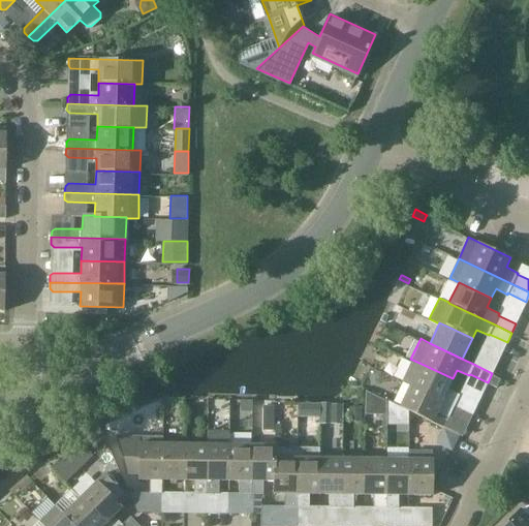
[(473,364),(492,373),(496,364),(477,354),(473,364)]
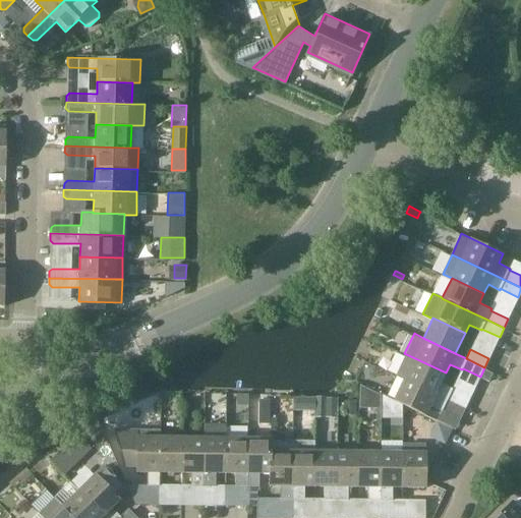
[(394,375),(403,379),(404,378),(448,398),(466,407),(470,398),(452,389),(453,387),(442,382),(446,372),(404,353),(394,375)]
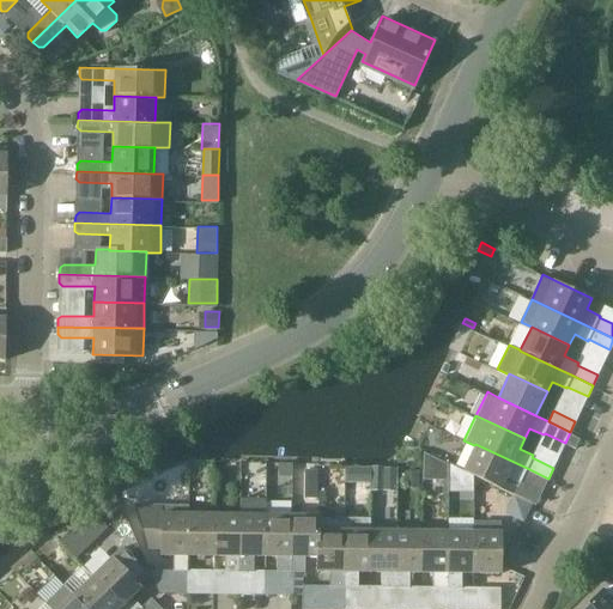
[(474,445),(463,468),(502,487),(508,475),(521,481),(521,479),(527,468),(475,444),(474,445)]
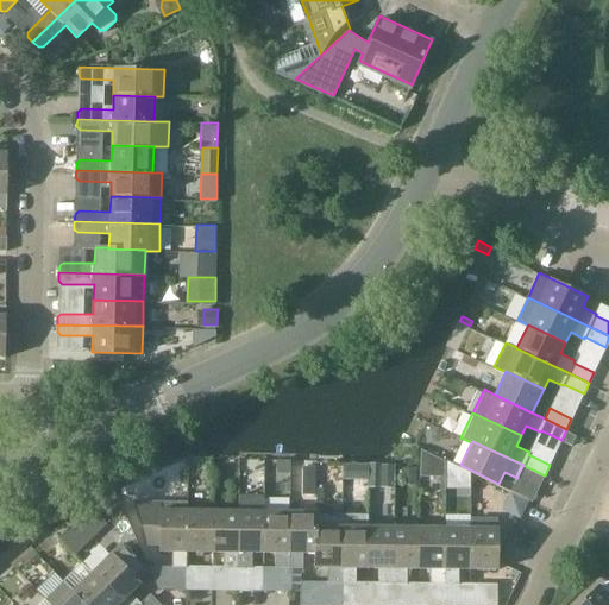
[(289,459),(278,459),(278,471),(283,471),(289,465),(289,459)]
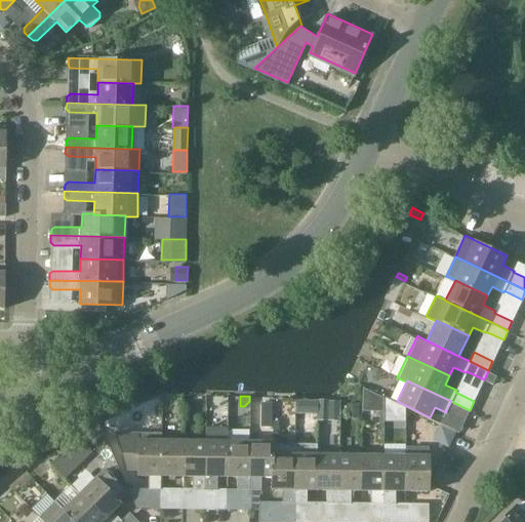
[(385,411),(384,419),(405,420),(405,406),(385,396),(385,411)]
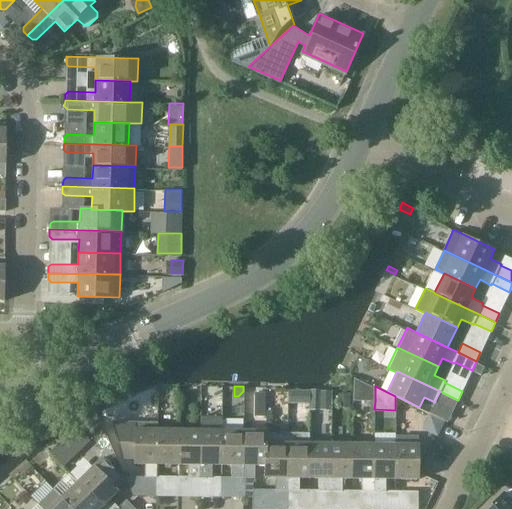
[(310,389),(310,398),(320,398),(320,389),(310,388),(310,389)]
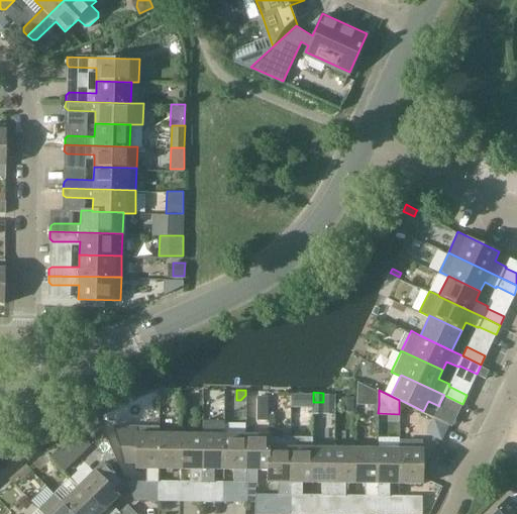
[(313,406),(313,402),(313,393),(292,393),(292,406),(313,406)]
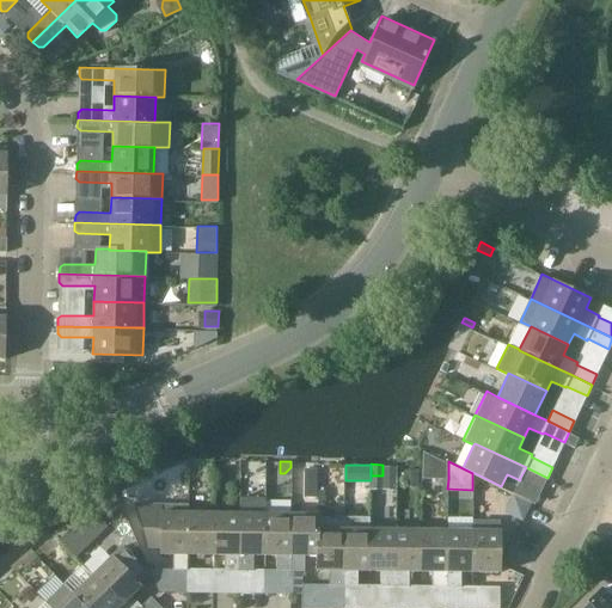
[(317,481),(318,467),(305,467),(305,481),(317,481)]
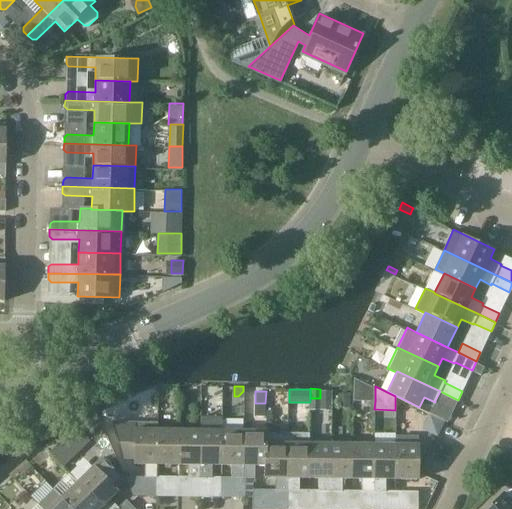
[(458,400),(440,391),(435,400),(453,409),(458,400)]
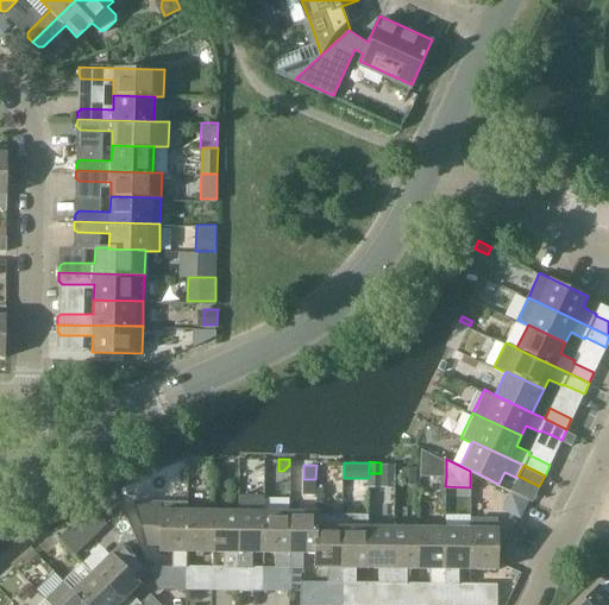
[(416,466),(402,466),(402,481),(416,481),(416,466)]
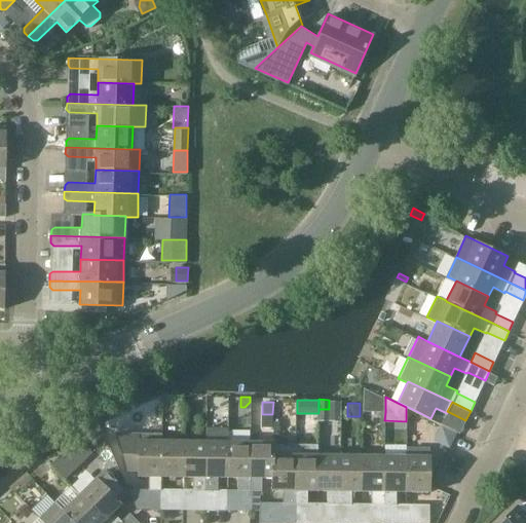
[(456,431),(442,423),(437,435),(439,441),(449,446),(456,431)]
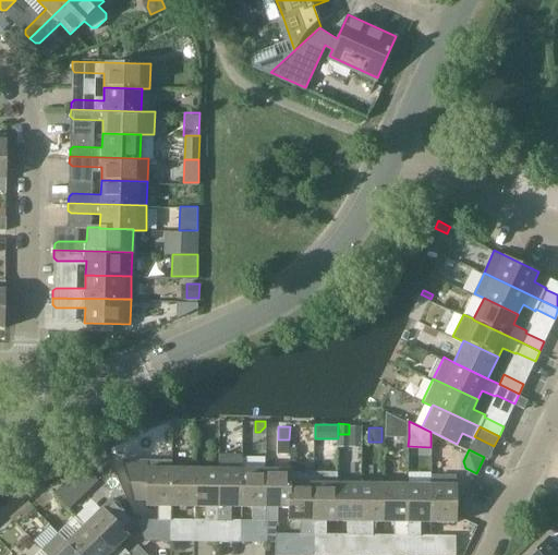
[(219,454),(219,467),(218,540),(229,540),(229,520),(231,520),(231,505),(242,506),(242,467),(242,454),(219,454)]
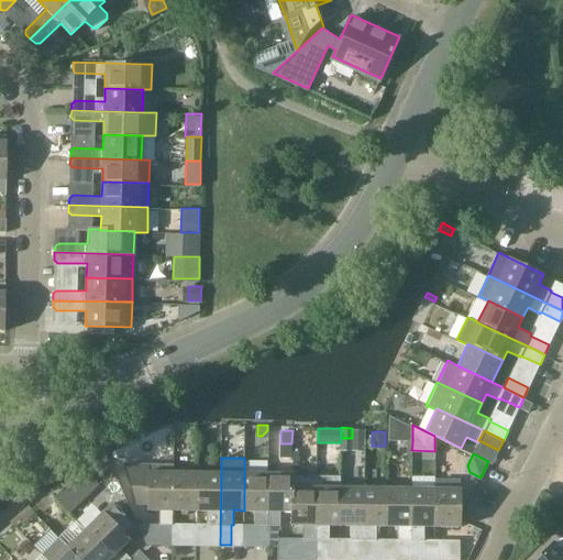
[(173,471),(174,471),(174,463),(124,462),(136,503),(148,503),(147,509),(159,509),(159,524),(162,524),(162,545),(172,545),(173,523),(173,509),(173,471)]
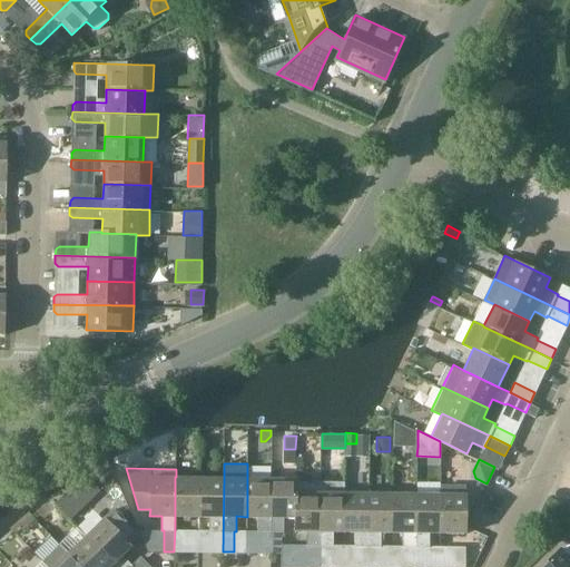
[(199,477),(176,477),(175,477),(175,516),(199,516),(199,477)]
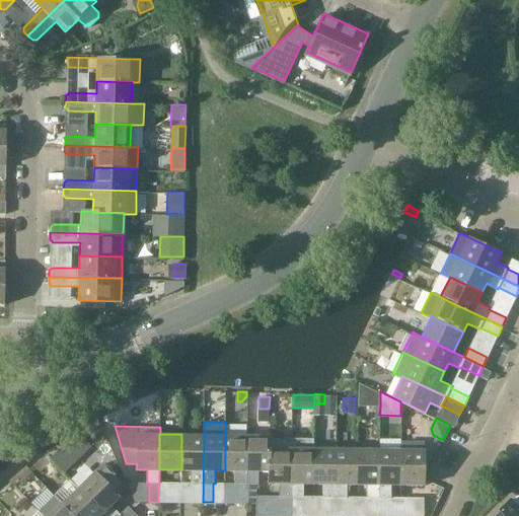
[(203,502),(204,434),(181,434),(181,469),(191,469),(191,483),(193,484),(193,502),(203,502)]
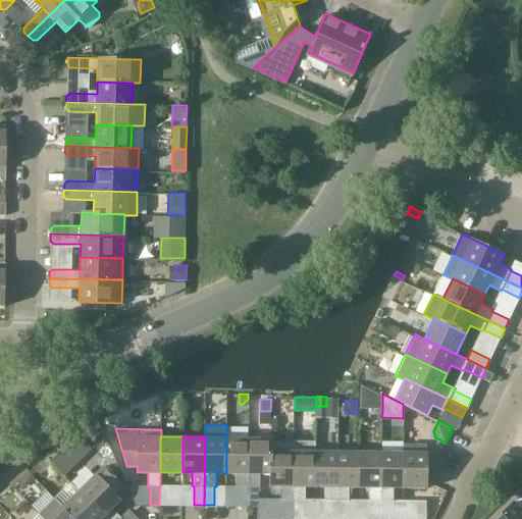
[(238,506),(248,506),(249,437),(226,436),(226,473),(237,473),(237,485),(238,485),(238,506)]
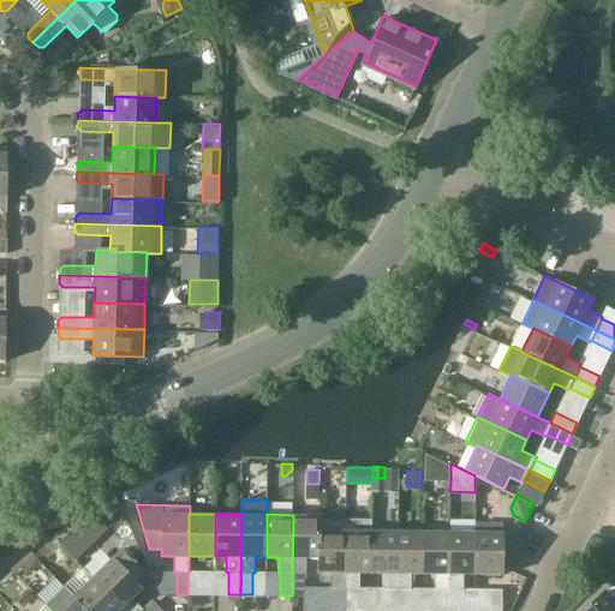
[(321,515),(293,515),(292,595),(304,595),(304,573),(306,573),(306,557),(318,557),(320,557),(320,529),(321,516),(321,515)]
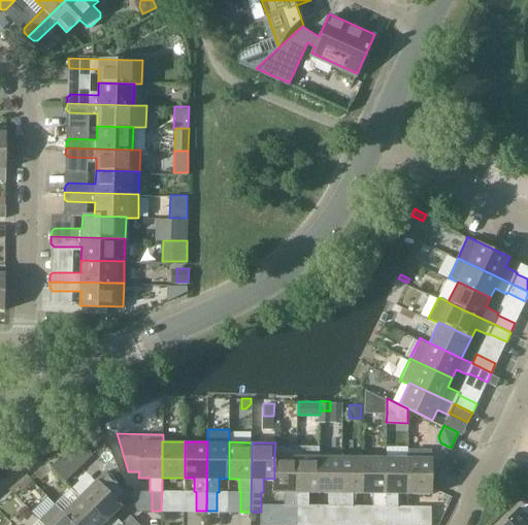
[(286,524),(296,524),(297,444),(275,444),(274,455),(274,479),(273,479),(273,491),(285,491),(285,504),(286,504),(286,524)]
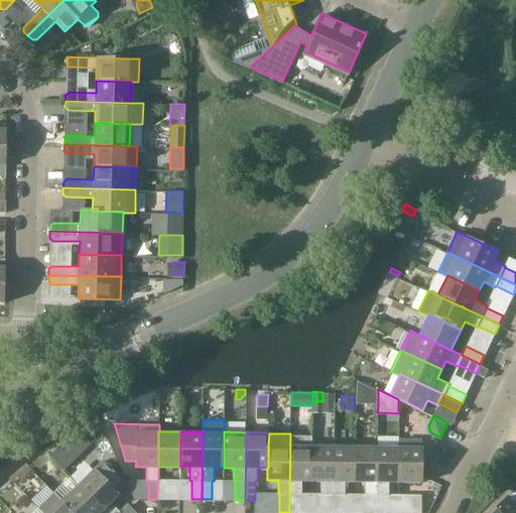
[(311,480),(312,444),(312,434),(290,433),(289,512),(299,512),(299,493),(301,493),(302,480),(311,480)]
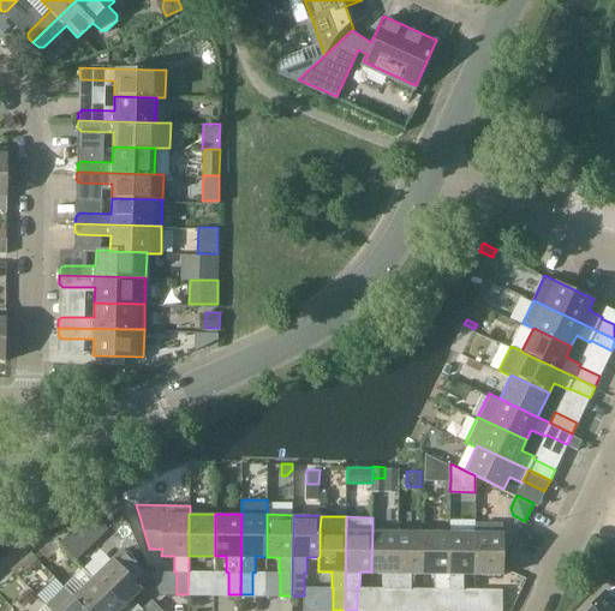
[(476,522),(475,531),(475,573),(502,574),(503,522),(476,522)]
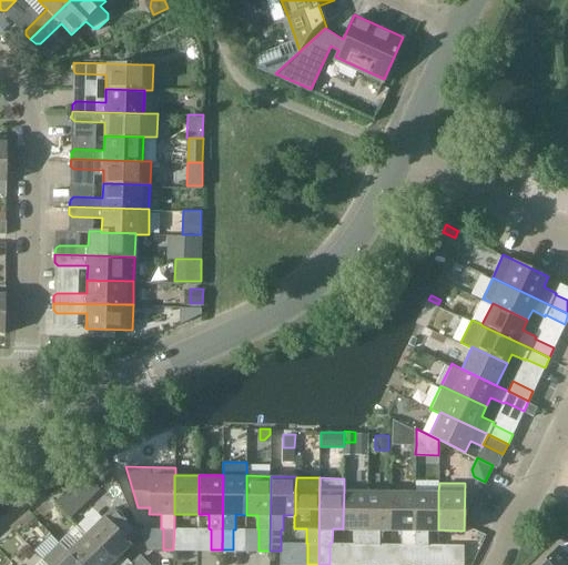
[(355,564),(366,564),(367,491),(344,490),(343,528),(354,530),(354,544),(356,544),(355,564)]
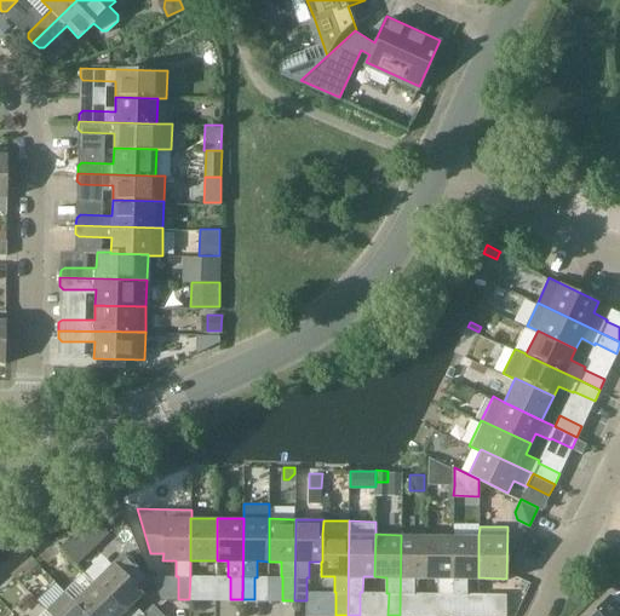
[(414,577),(426,577),(428,535),(401,535),(400,615),(412,615),(413,593),(414,593),(414,577)]
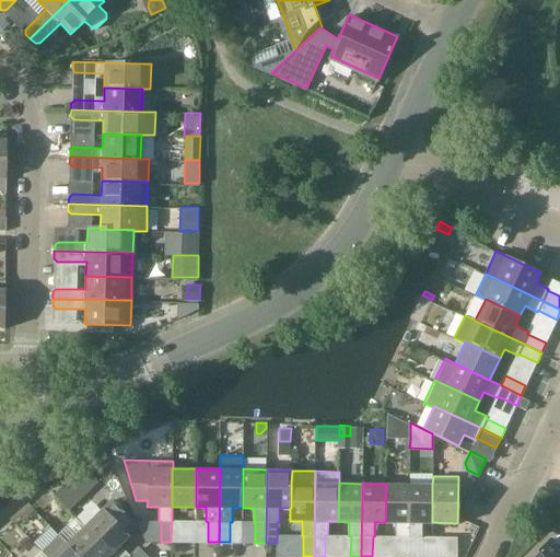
[(385,522),(409,522),(409,484),(386,484),(385,522)]
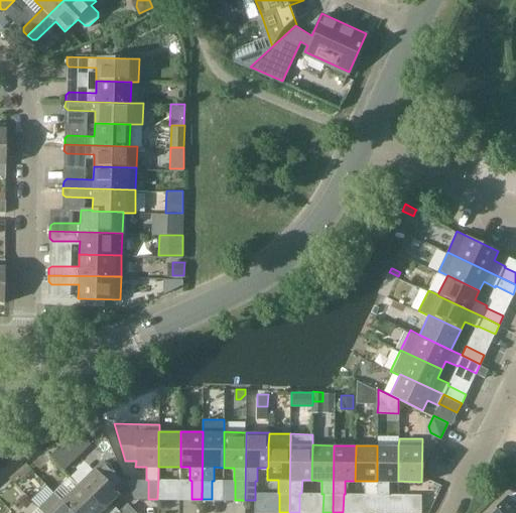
[(377,493),(376,512),(386,512),(387,494),(388,494),(388,481),(398,481),(398,445),(377,445),(377,481),(377,493)]
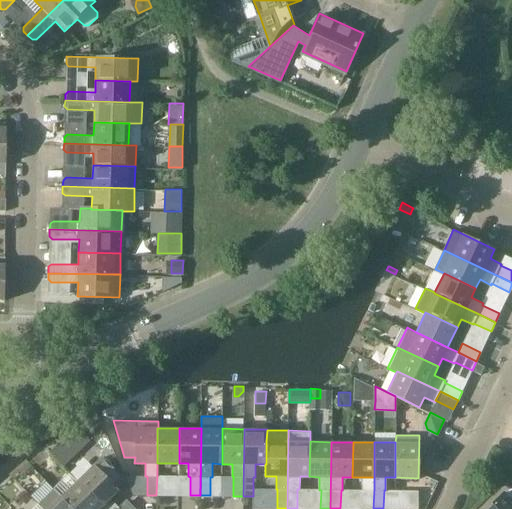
[(94,465),(78,480),(106,508),(118,508),(119,507),(110,498),(118,490),(115,487),(122,481),(122,476),(103,456),(94,465)]
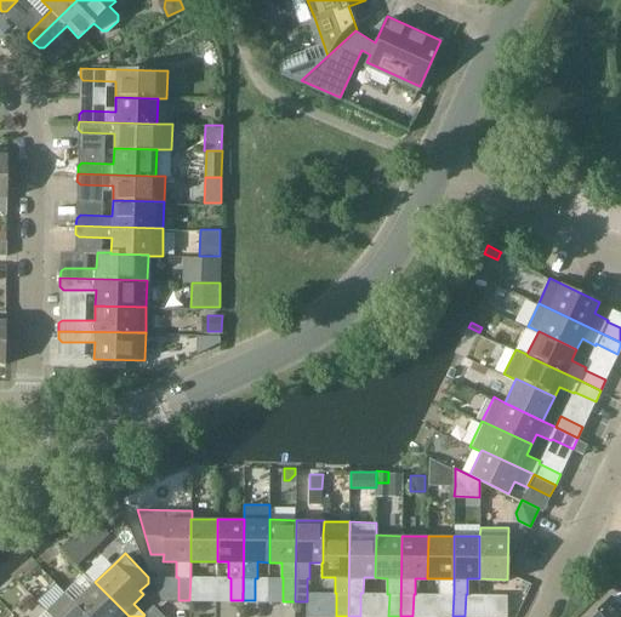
[(191,576),(189,600),(203,600),(203,576),(191,576)]
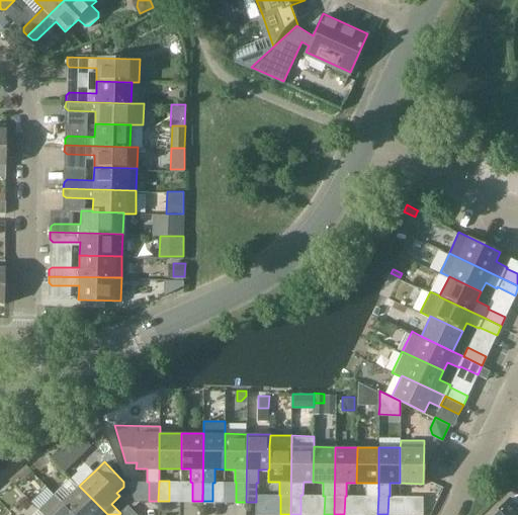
[(107,514),(79,486),(63,502),(75,514),(107,514)]
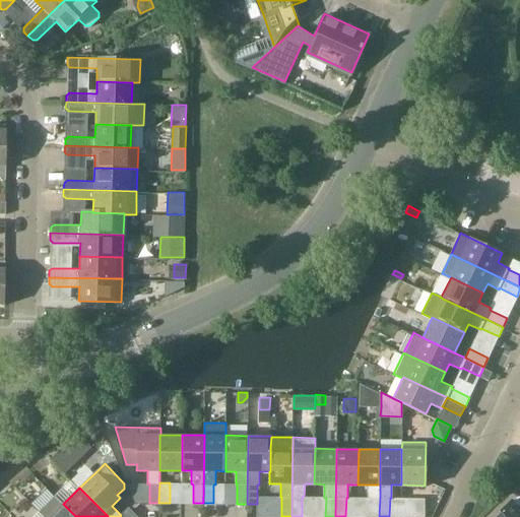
[(41,512),(45,516),(75,516),(63,504),(55,497),(41,512)]
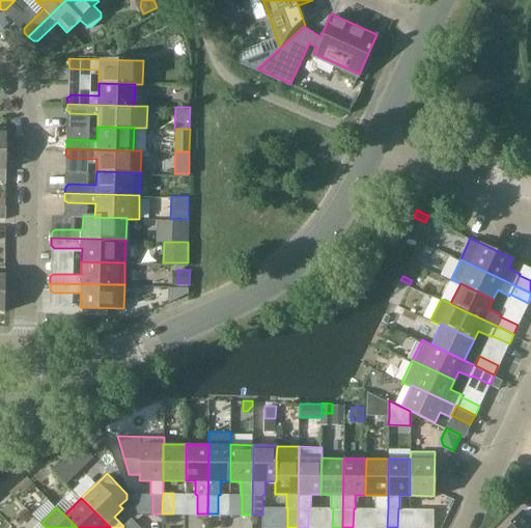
[(378,527),(380,527),(387,527),(388,507),(378,507),(378,527)]
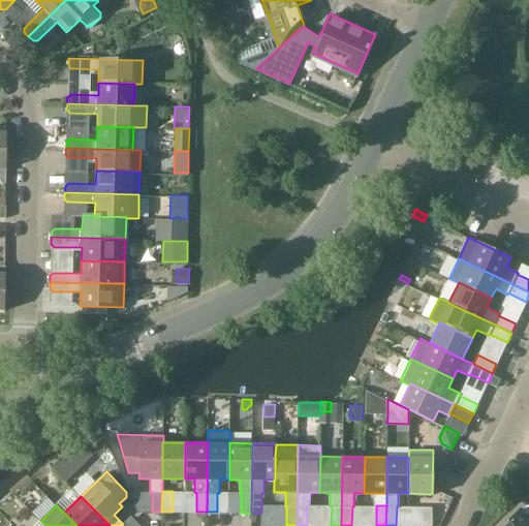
[(421,525),(431,525),(432,506),(422,505),(421,525)]
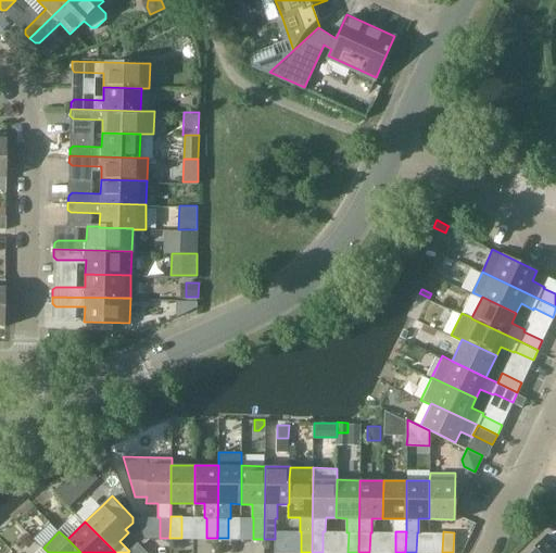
[(555,552),(555,542),(547,533),(527,552),(555,552)]
